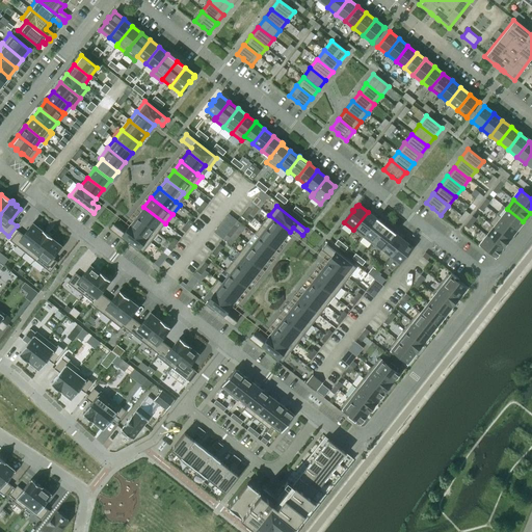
[(143,207),(136,216),(158,233),(165,223),(143,207)]
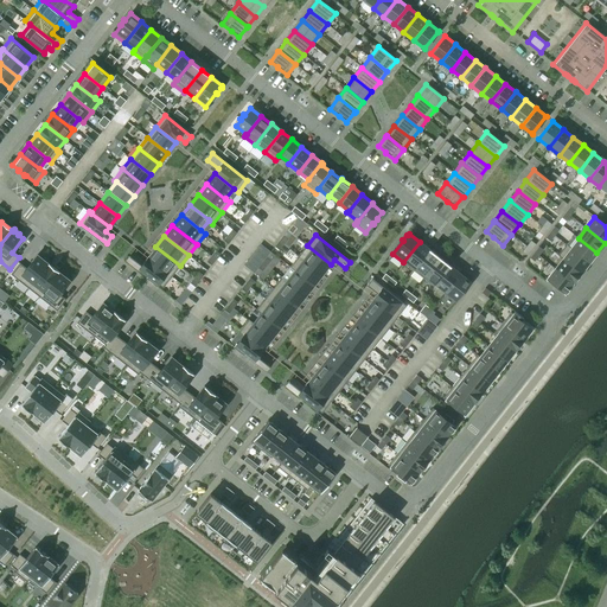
[(579,238),(570,248),(589,263),(596,253),(579,238)]
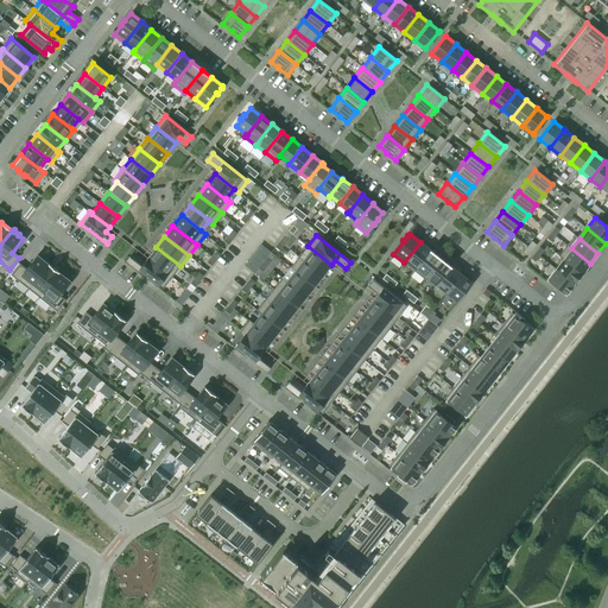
[(420,242),(404,263),(415,271),(430,251),(420,242)]
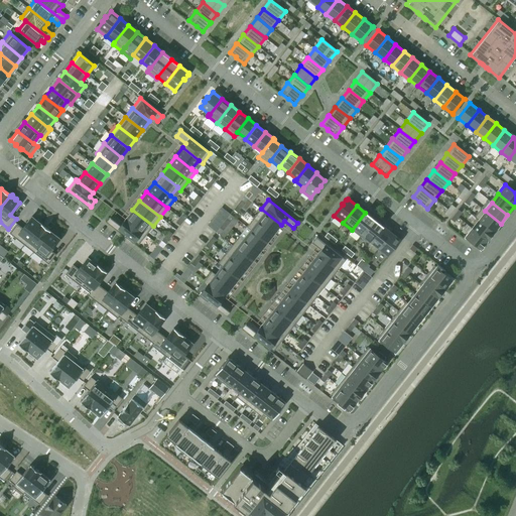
[(221,208),(208,225),(215,231),(216,232),(219,228),(223,223),(227,218),(230,214),(229,214),(221,208)]
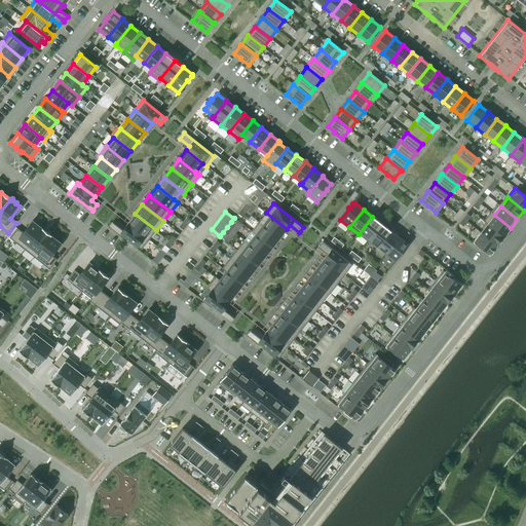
[(266,213),(259,222),(279,238),(287,229),(266,213)]
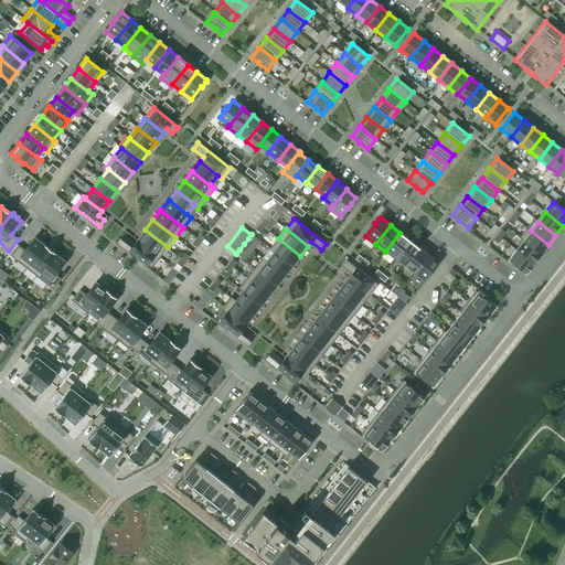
[(145,230),(137,240),(159,257),(168,247),(145,230)]
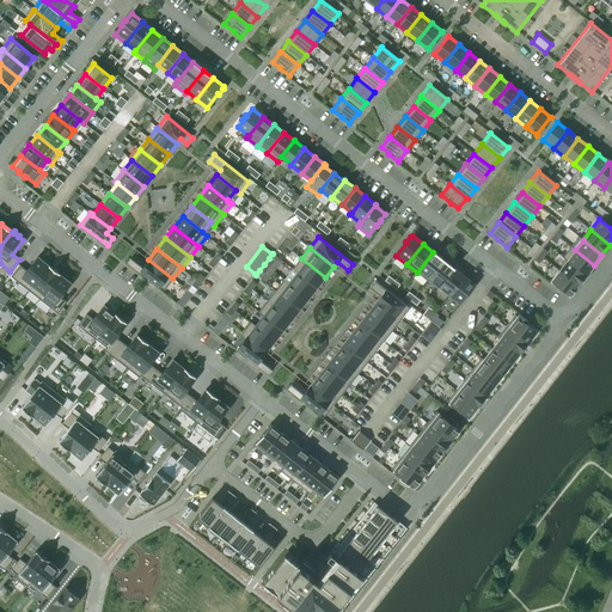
[(575,250),(567,261),(586,275),(594,265),(575,250)]
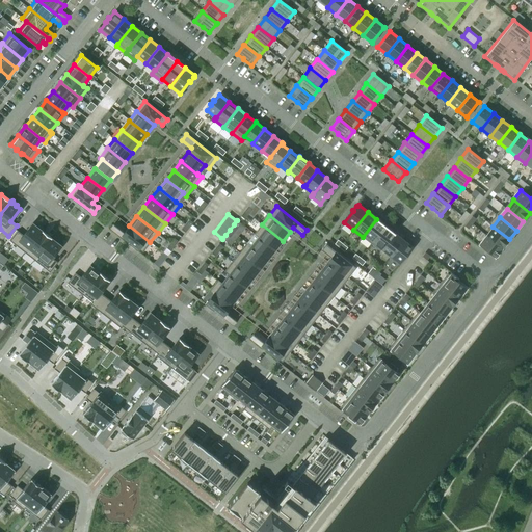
[(376,219),(363,237),(371,244),(386,225),(376,219)]
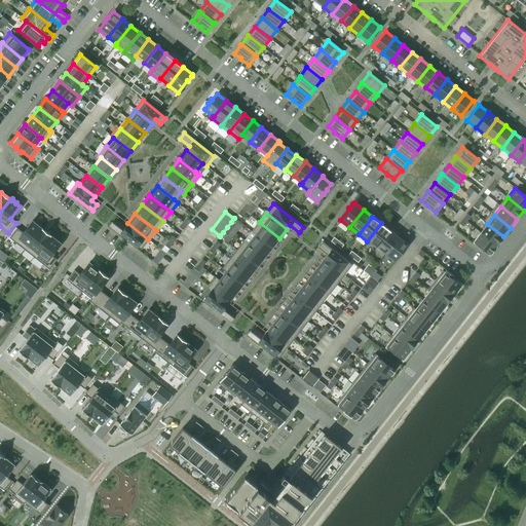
[(115,220),(111,226),(128,239),(126,241),(136,248),(137,247),(141,250),(148,239),(127,223),(124,227),(115,220)]
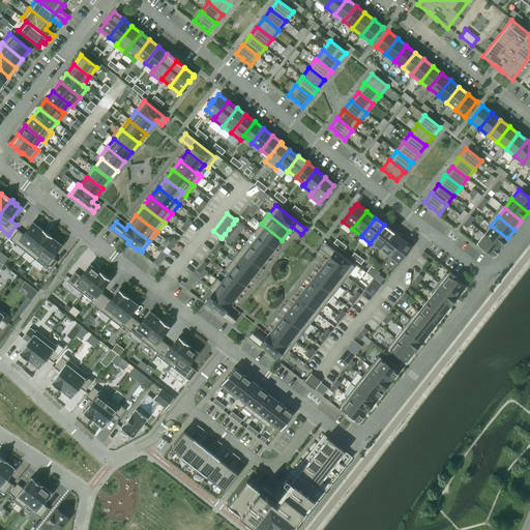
[(18,230),(9,239),(25,252),(42,230),(41,229),(42,228),(38,224),(36,226),(32,223),(23,234),(18,230)]
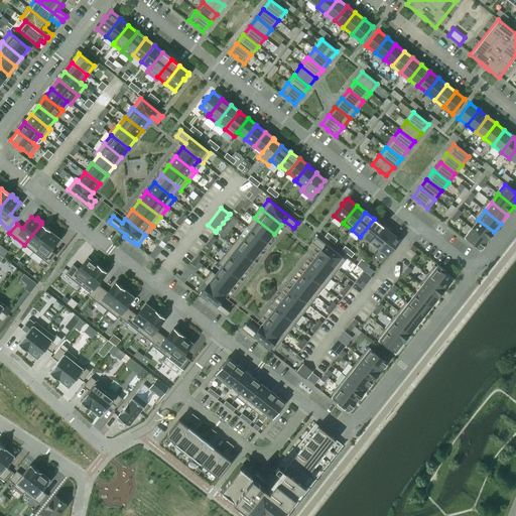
[(254,218),(246,227),(250,230),(267,243),(274,234),(254,218)]
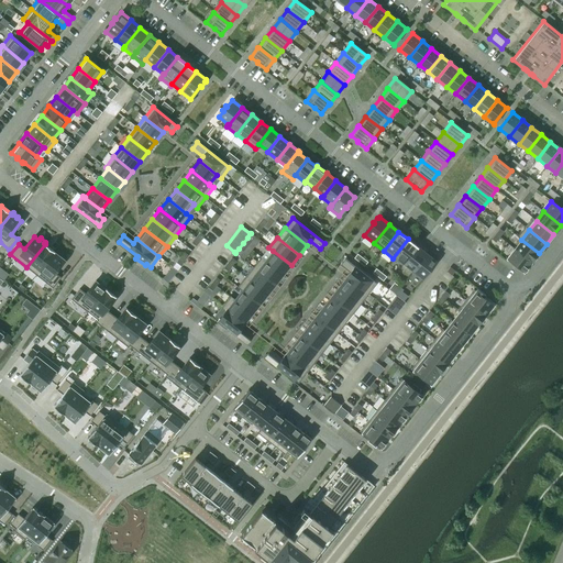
[(408,239),(393,258),(403,265),(404,264),(404,263),(417,246),(408,239)]
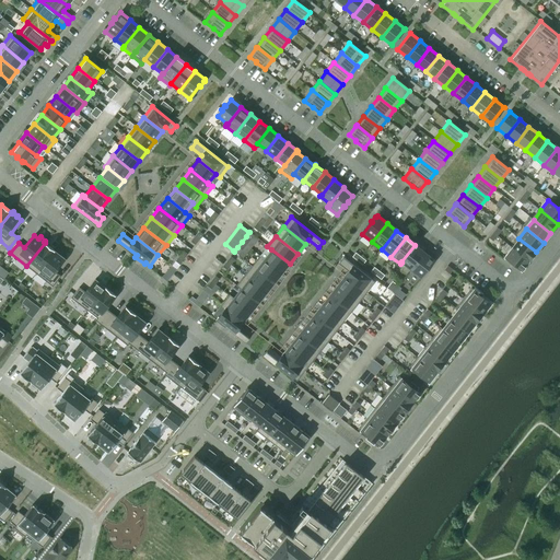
[(518,238),(512,247),(528,261),(536,252),(518,238)]
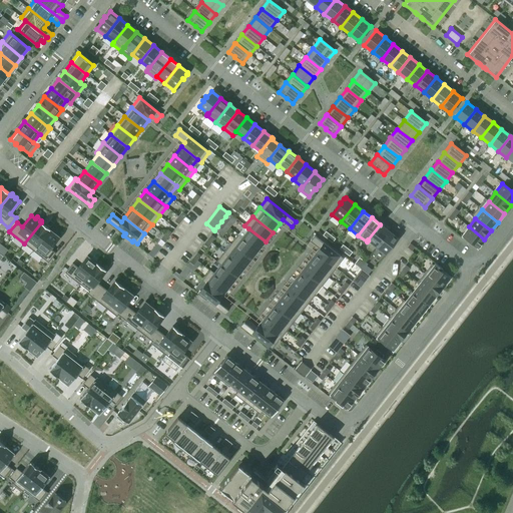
[(41,222),(24,243),(33,250),(50,229),(41,222)]
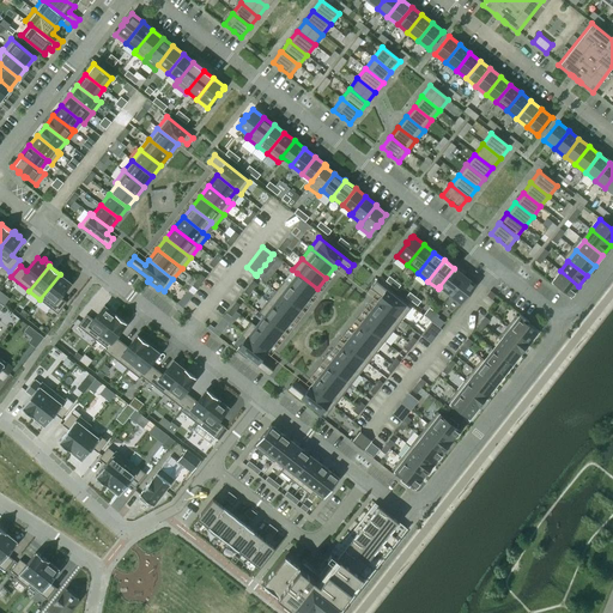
[(454,268),(439,286),(439,287),(449,295),(450,295),(465,277),(454,268)]
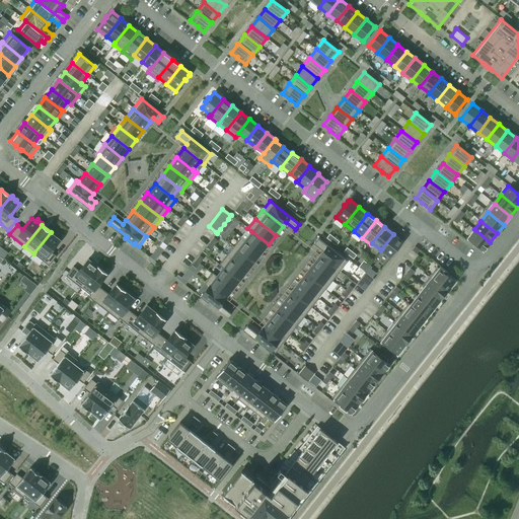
[(474,229),(467,238),(483,250),(490,242),(474,229)]
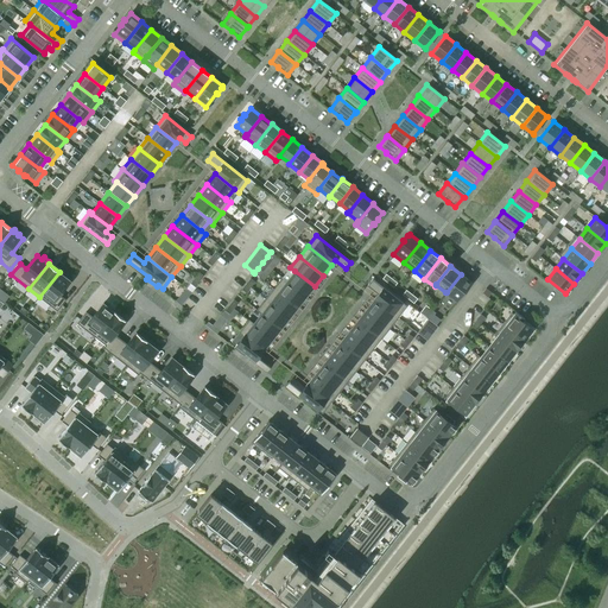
[(59,272),(39,297),(57,311),(65,299),(59,295),(70,282),(65,277),(67,276),(62,271),(59,273),(59,272)]
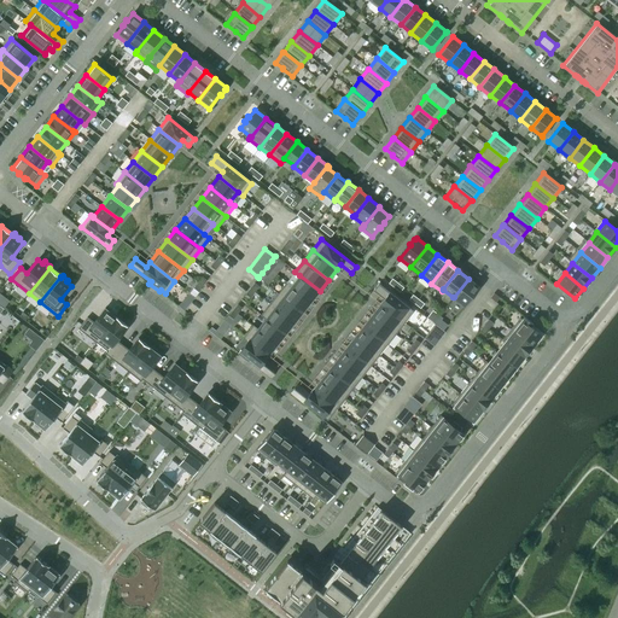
[(291,285),(291,286),(312,302),(320,291),(299,275),(291,285)]
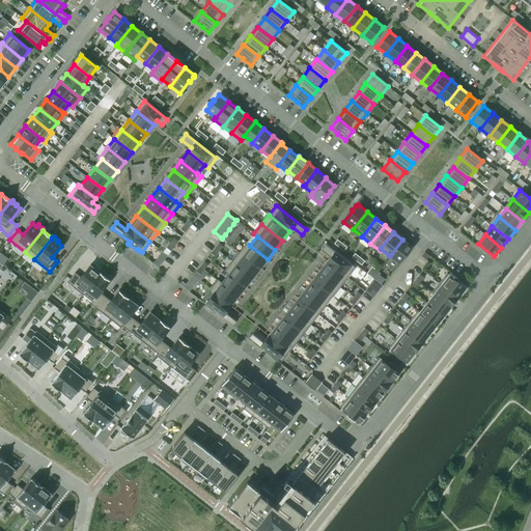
[(389,255),(388,257),(397,264),(412,247),(402,240),(390,255),(389,255)]
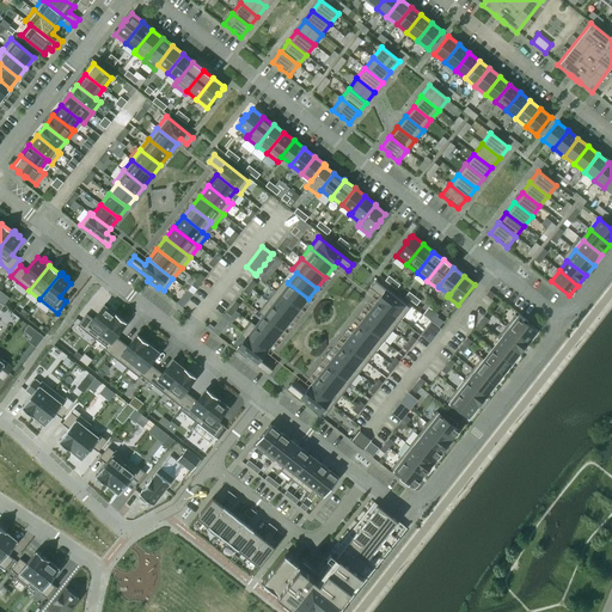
[(285,279),(275,291),(299,310),(308,299),(288,283),(288,282),(285,279)]
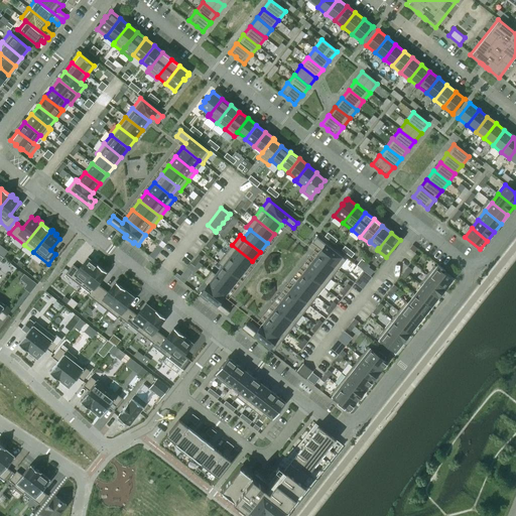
[(316,237),(311,243),(320,250),(317,253),(338,269),(346,260),(316,237)]
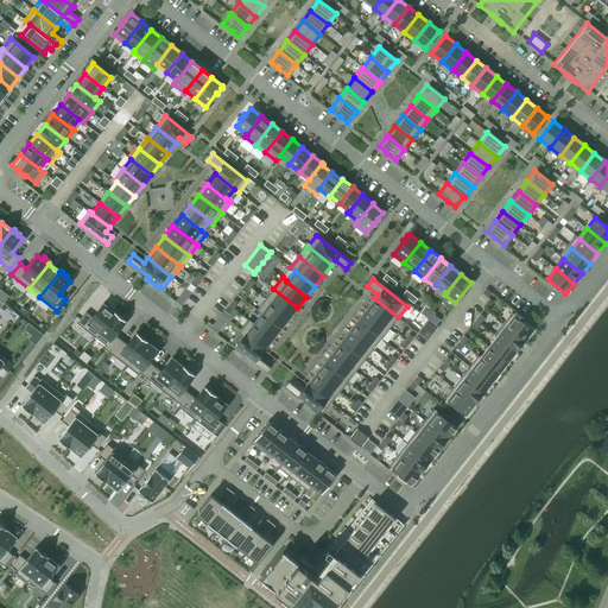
[(273,289),(265,299),(289,318),(297,308),(273,289)]
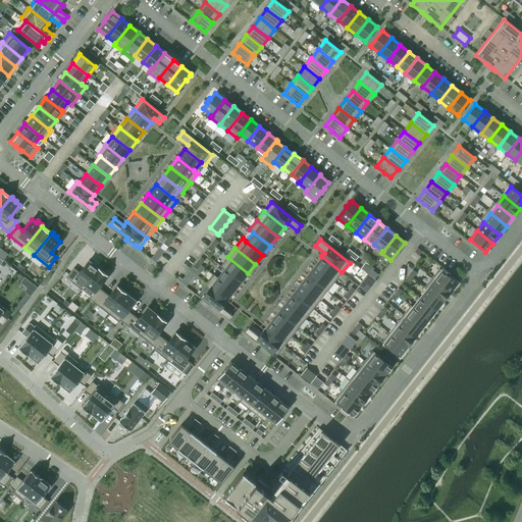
[(321,256),(314,265),(334,281),(342,272),(321,256)]
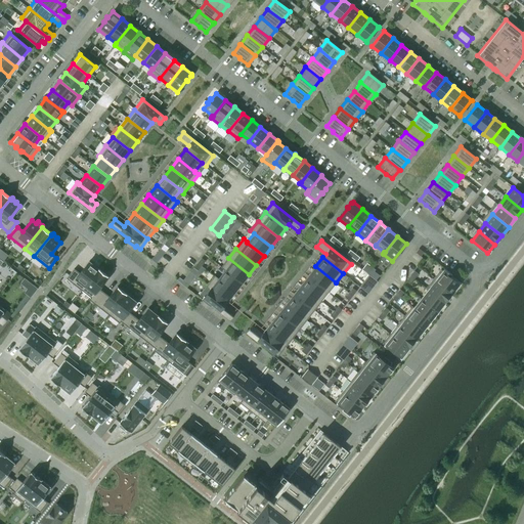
[(228,258),(221,267),(225,270),(242,284),(249,274),(228,258)]
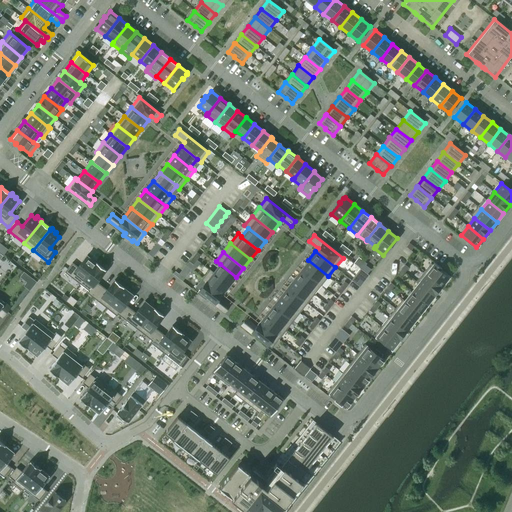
[(72,263),(65,272),(80,284),(96,263),(95,262),(97,261),(92,257),(91,259),(87,255),(78,267),(72,263)]
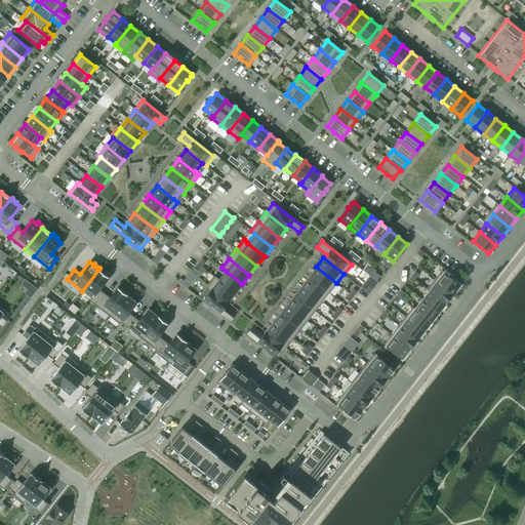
[(367,264),(362,270),(365,273),(370,266),(367,264)]
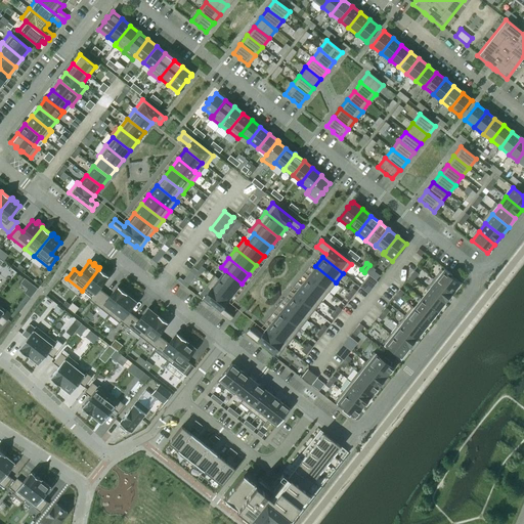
[(369,265),(364,272),(368,274),(374,268),(369,265)]
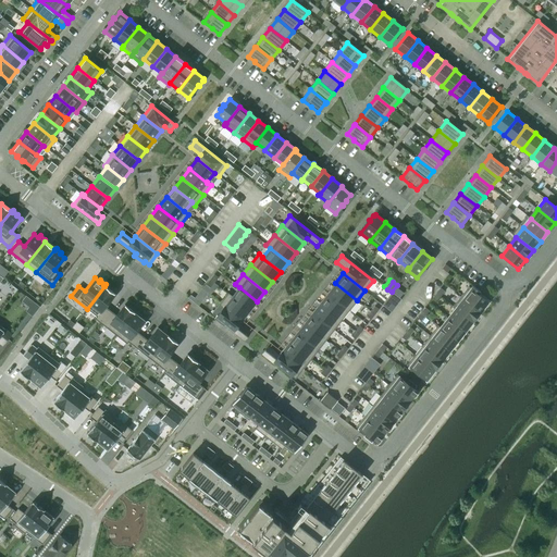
[(335,283),(327,293),(349,310),(357,300),(335,283)]
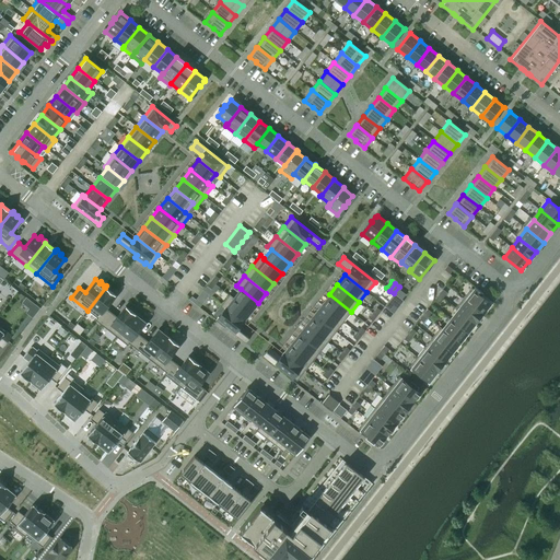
[(105,288),(88,311),(96,318),(95,321),(102,325),(112,313),(105,308),(116,295),(105,288)]
